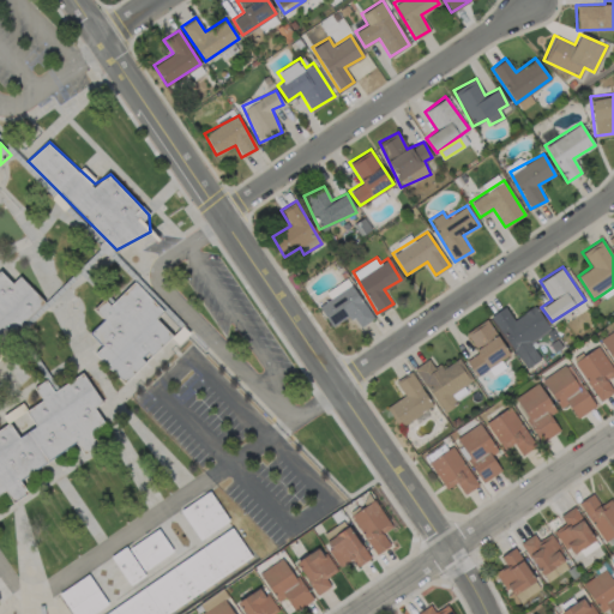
[(0,274),(19,278),(47,301),(0,345),(0,274)]
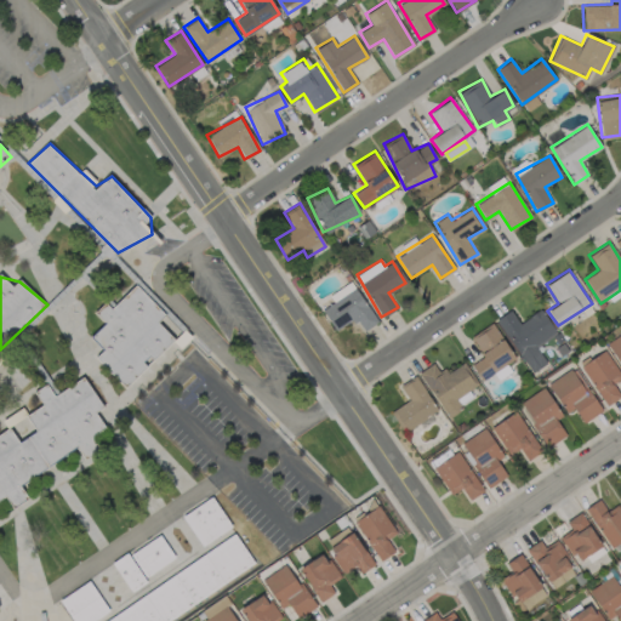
[(90,335),(104,322),(135,288),(163,313),(155,320),(177,342),(155,359),(151,354),(143,358),(146,369),(124,386),(97,352),(102,345),(90,335)]
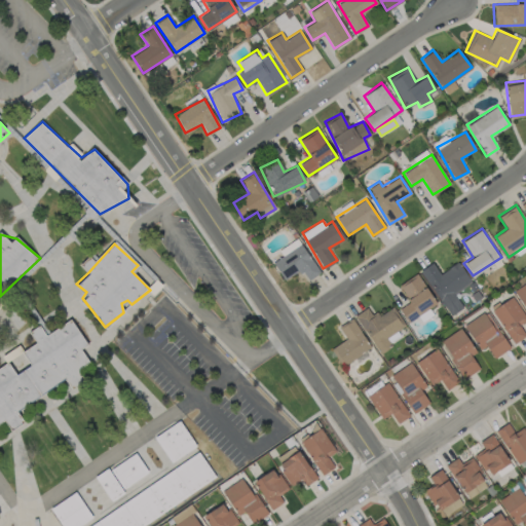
[(320,272),(300,243),(272,262),(285,279),(300,269),(307,279),(320,272)]
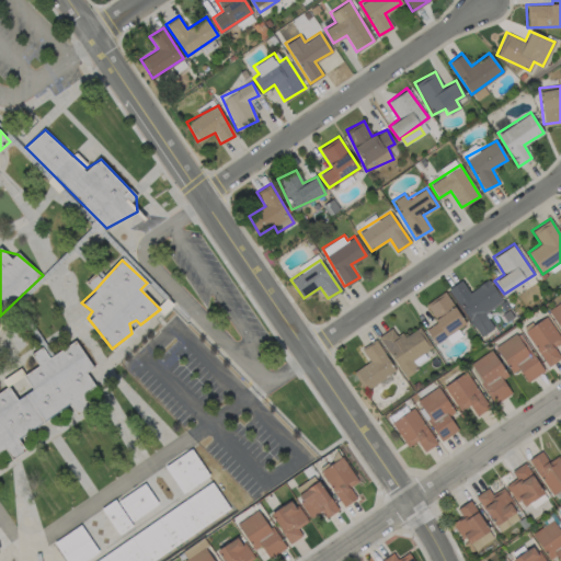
[(502,300),(489,278),(468,292),(461,279),(449,287),(478,336),(493,328),(483,311),(502,300)]
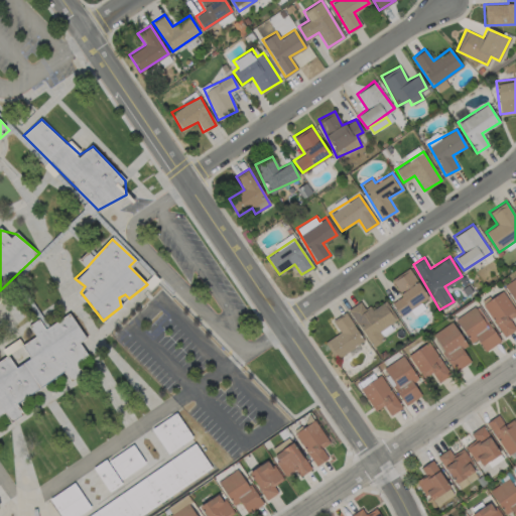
[(391,302),(400,315),(428,296),(408,267),(391,279),(401,295),(391,302)]
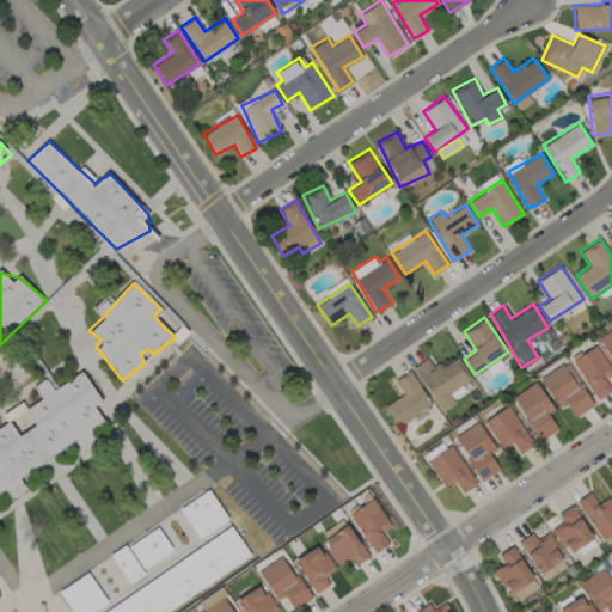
[(611,326),(597,338),(611,359),(611,326)]
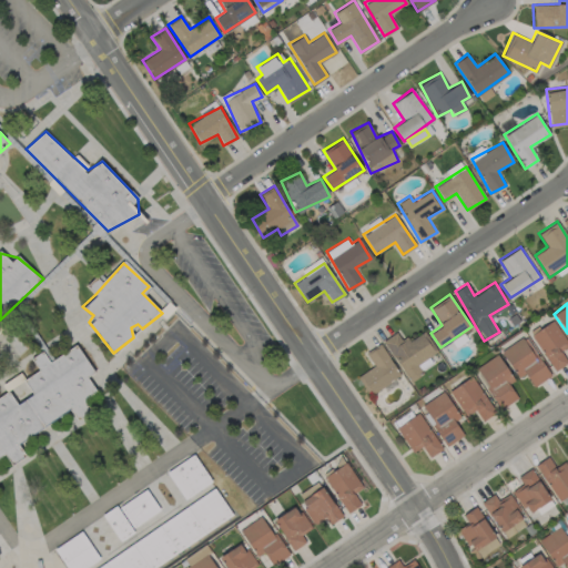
[(530,334),(555,371),(567,362),(560,351),(567,344),(567,343),(553,320),(530,334)]
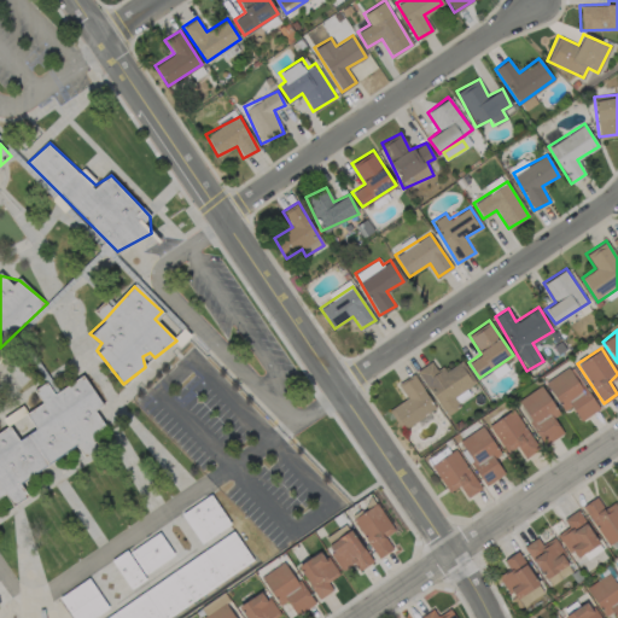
[(417,371),(445,414),(460,406),(454,396),(476,382),(461,359),(438,373),(431,361),(417,371)]
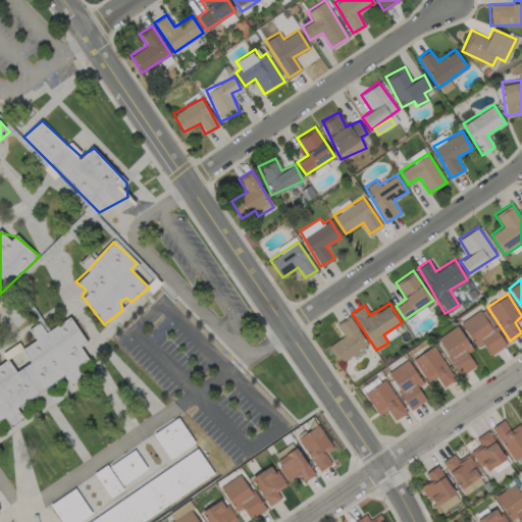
[(506,345),(481,307),(460,322),(476,347),(482,343),(490,355),(506,345)]
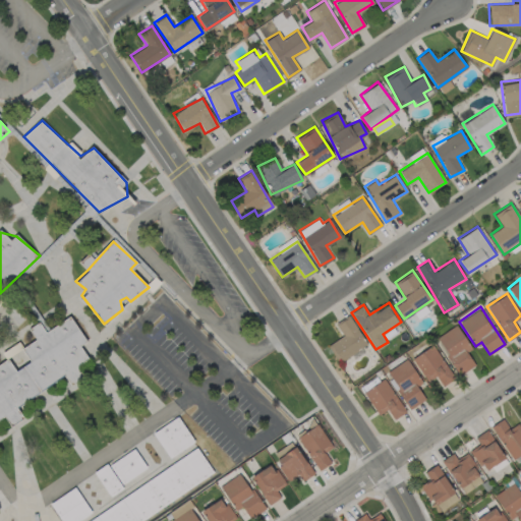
[(328,344),(338,361),(366,344),(348,314),(335,323),(343,335),(328,344)]
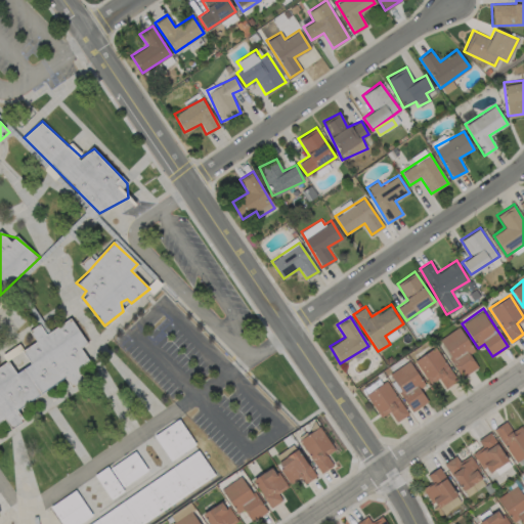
[(0,421),(10,413),(64,378),(74,384),(83,376),(87,361),(88,344),(73,318),(0,366),(0,421)]
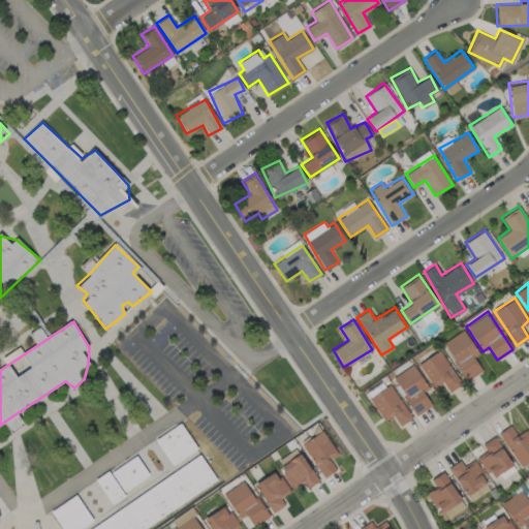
[(442,342),(466,380),(481,370),(473,356),(478,353),(463,329),(442,342)]
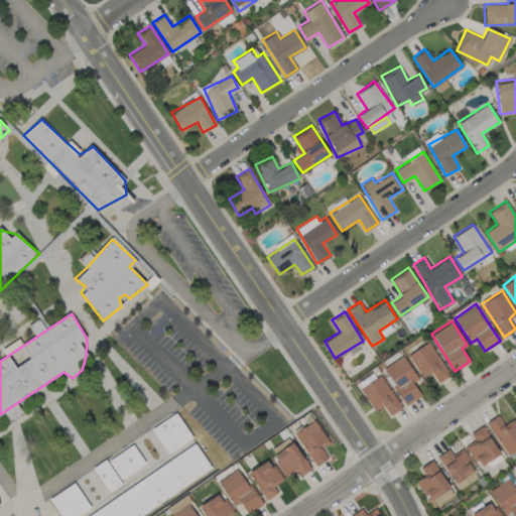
[(431,372),(437,381),(448,375),(429,341),(408,353),(421,377),(431,372)]
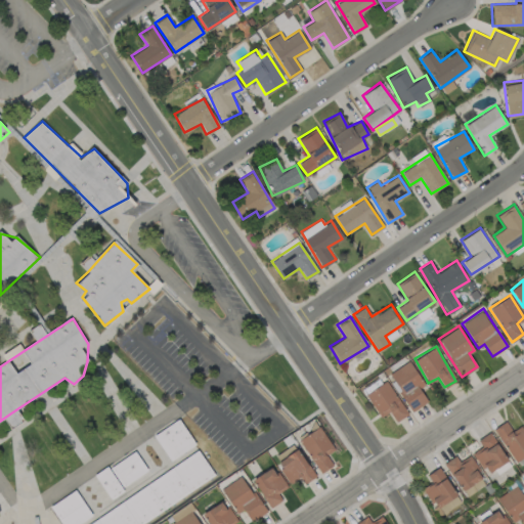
[(427,401),(419,387),(424,384),(409,360),(388,374),(411,410),(427,401)]
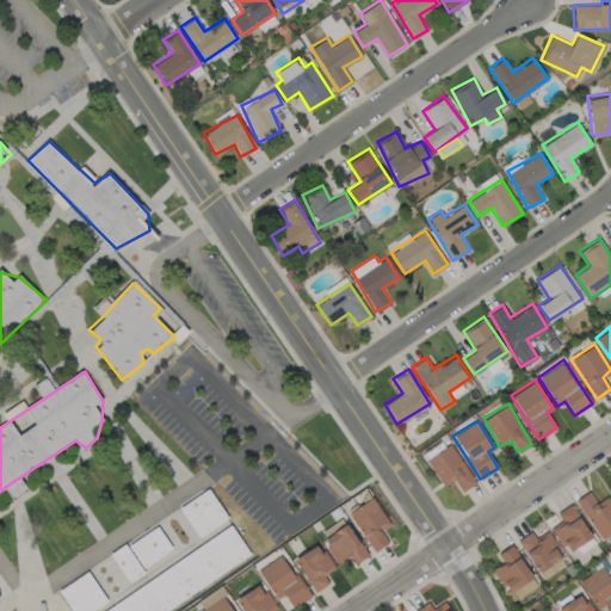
[(476,482),(450,443),(425,460),(443,486),(454,480),(461,492),(476,482)]
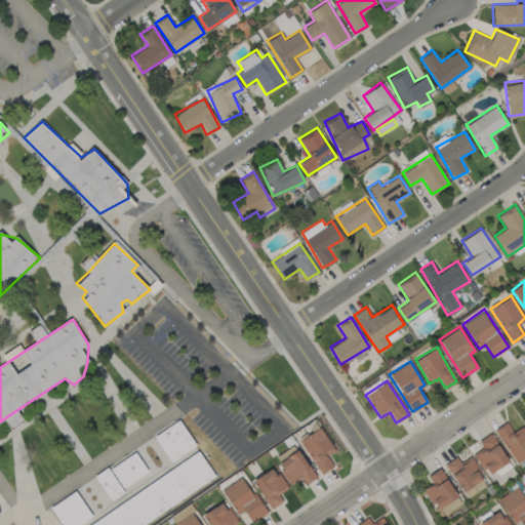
[(154,436),(179,418),(197,444),(171,461),(171,459),(169,458),(154,436)]
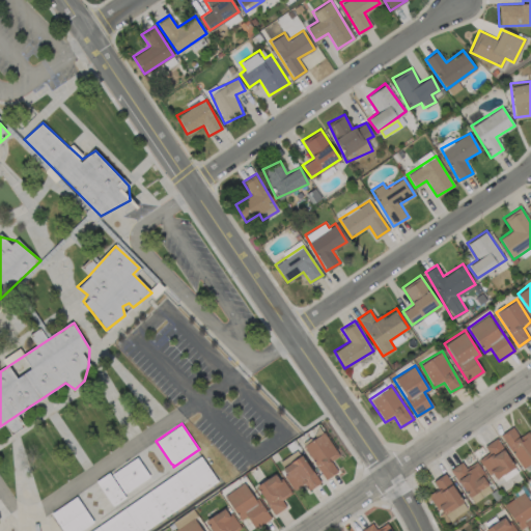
[(500,435),(523,468),(530,462),(530,435),(528,430),(519,437),(511,426),(500,435)]
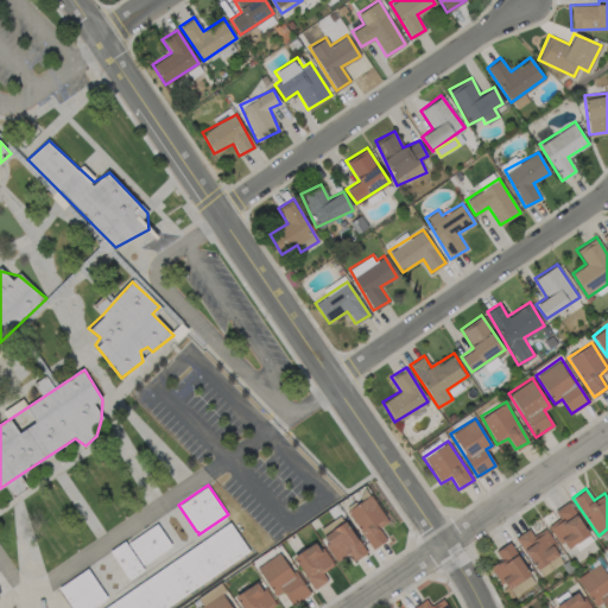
[(347,507),(369,549),(386,540),(378,526),(387,521),(372,494),(347,507)]
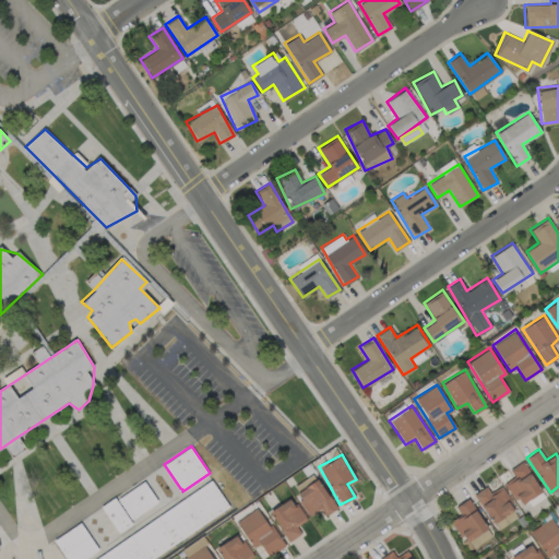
[(509,468),(514,476),(504,483),(520,506),(542,491),(522,461),(509,468)]
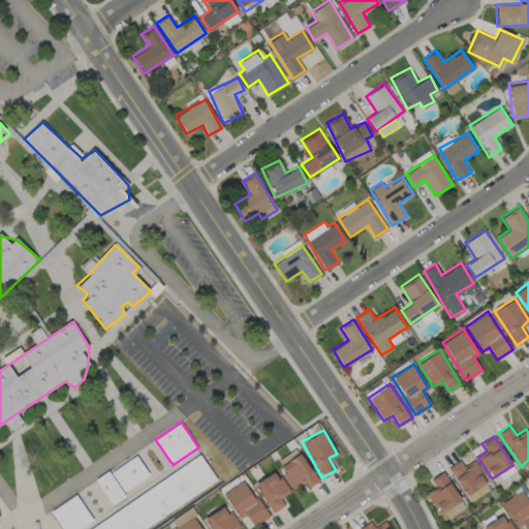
[(92,528),(144,528),(214,479),(198,453),(179,467),(92,528)]
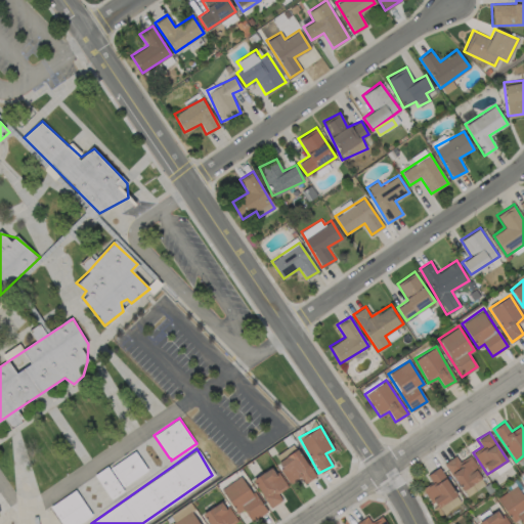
[(304,484),(315,477),(297,448),(276,462),(290,483),(300,477),(304,484)]
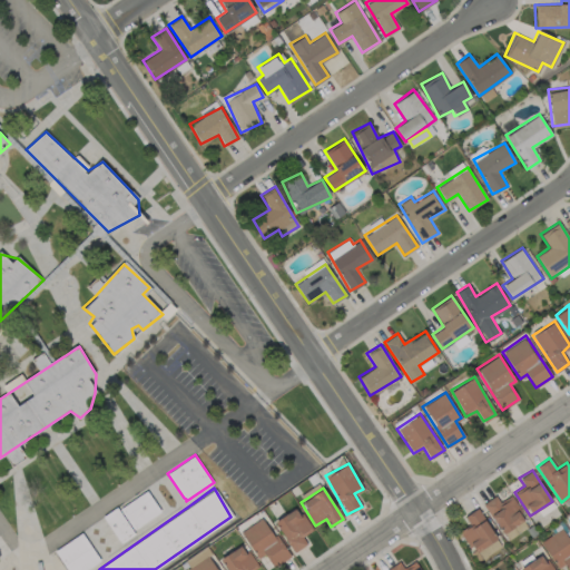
[(120,509),(134,529),(160,510),(146,490),(120,509)]
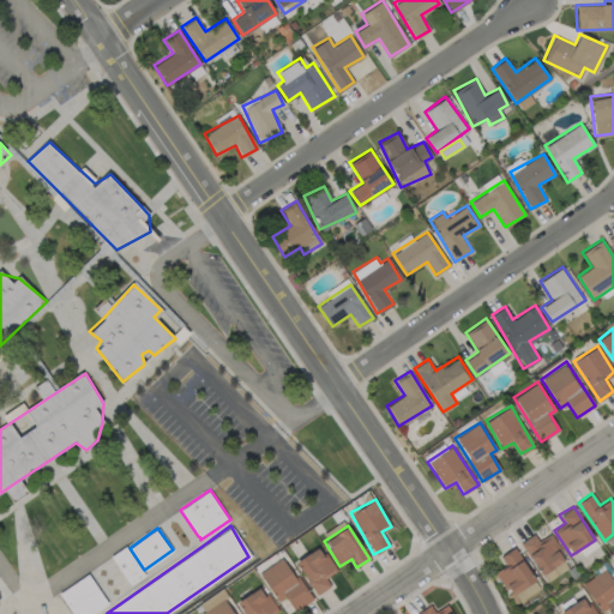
[(569,566),(549,534),(537,540),(534,534),(521,541),(545,581),(569,566)]
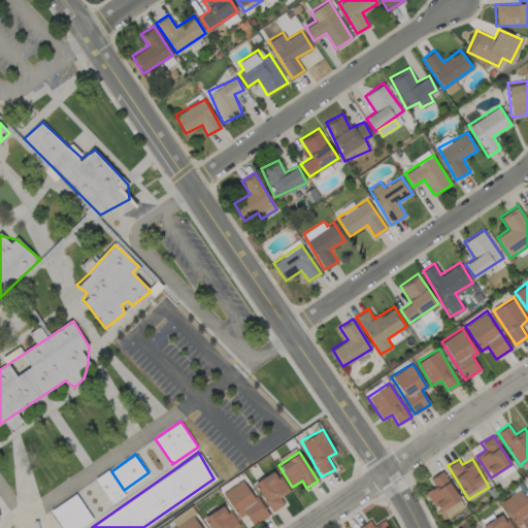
[(95,479),(108,469),(125,495),(112,503),(95,479)]
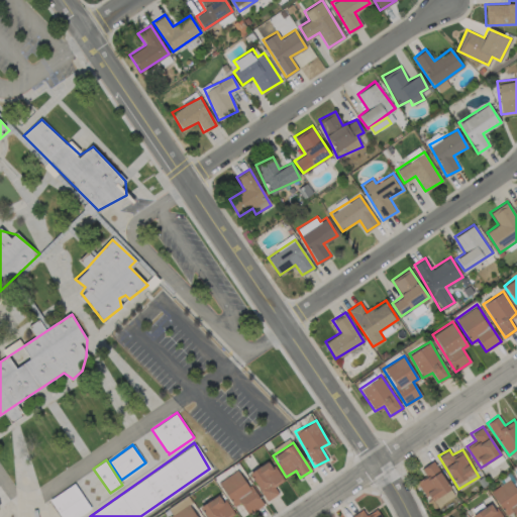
[(279,493),(274,486),(282,481),(270,459),(248,472),(266,500),(279,493)]
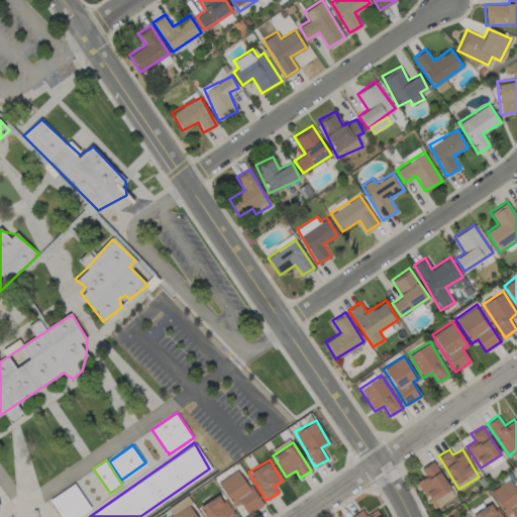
[(454,495),(432,460),(420,469),(425,476),(419,481),(435,506),(454,495)]
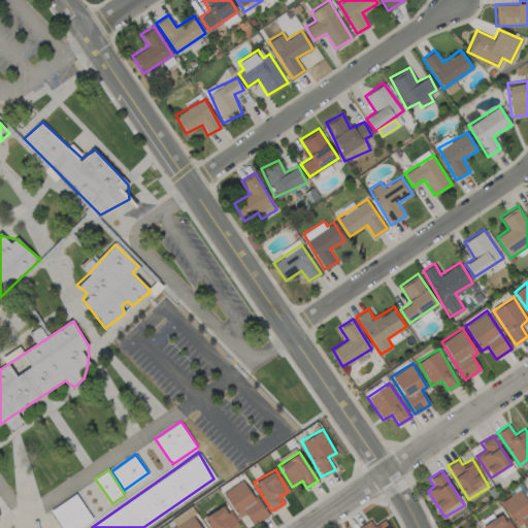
[(245,513),(252,525),(266,517),(245,479),(223,490),(237,517),(245,513)]
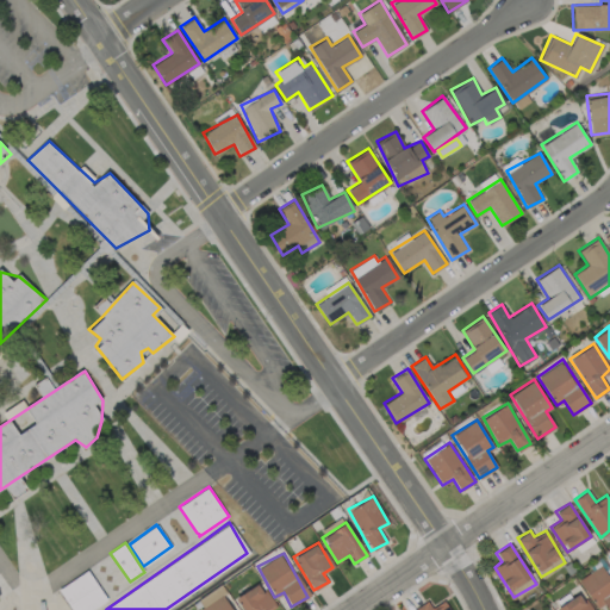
[(578,579),(597,608),(603,603),(608,609),(609,609),(609,576),(602,564),(578,579)]
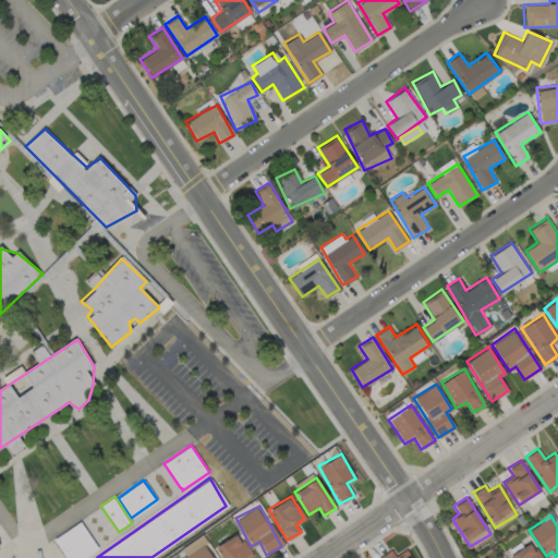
[(55,540),(65,557),(83,557),(99,548),(80,521),(69,529),(68,531),(67,531),(55,540)]
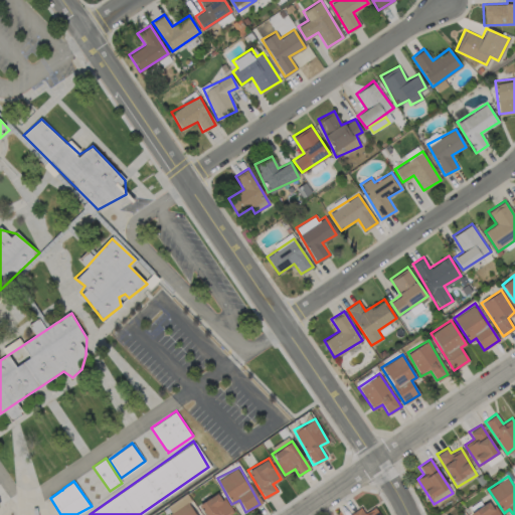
[(226,514),(232,511),(219,491),(198,504),(204,514),(226,514)]
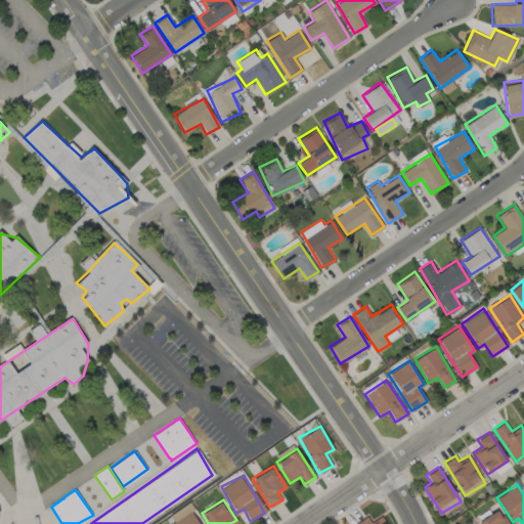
[(478,522),(479,523),(508,523),(498,509),(478,522)]
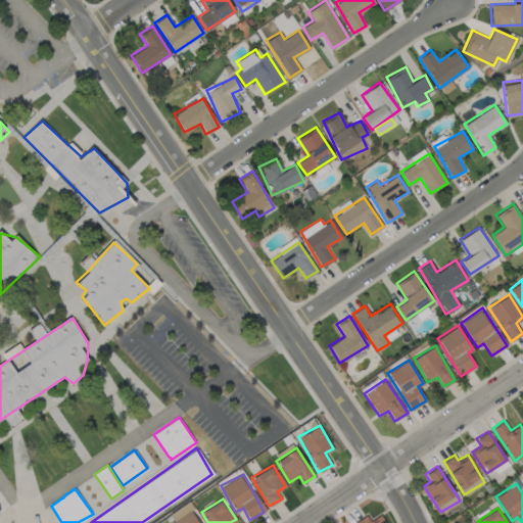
[(200,522),(192,509),(171,522),(172,522),(200,522)]
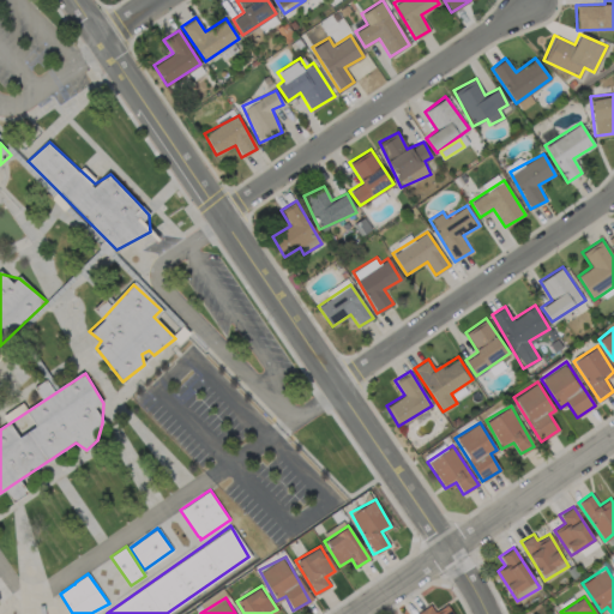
[(452,613),(446,603),(434,612),(429,605),(416,613),(415,613),(452,613)]
